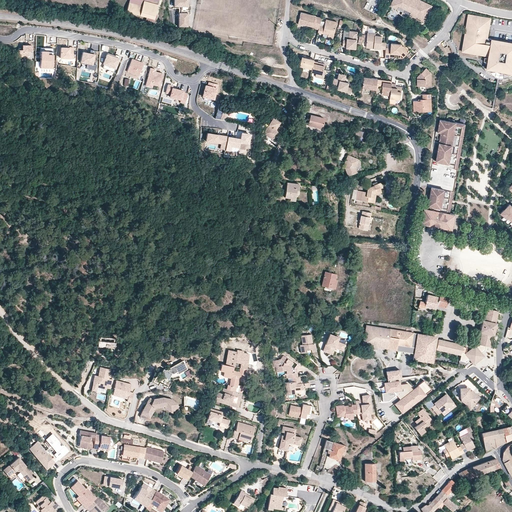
[(155,13),(158,4),(144,0),(142,5),(129,2),(127,11),(147,17),(146,20),(156,22),(158,14),(155,13)]
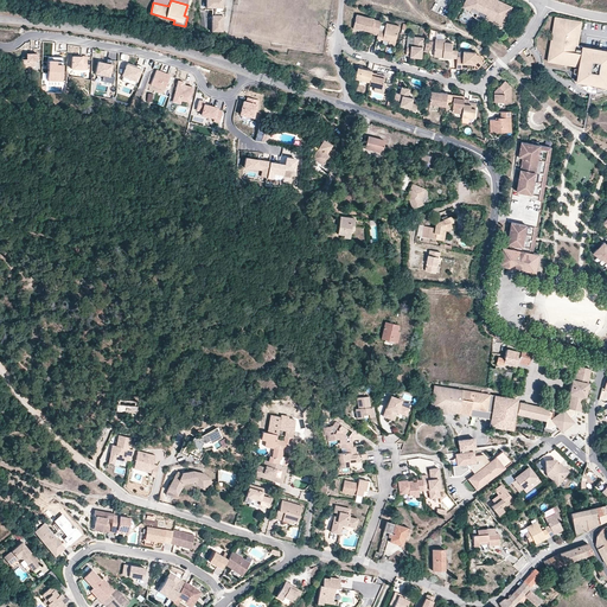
[(223,7),(222,0),(206,0),(206,7),(215,7),(215,16),(212,16),(212,31),(223,31),(223,17),(225,17),(225,7),(223,7)]
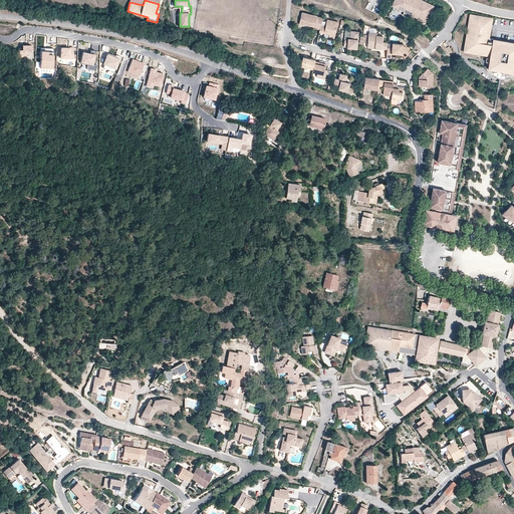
[(433,6),(420,0),(396,0),(395,2),(401,5),(400,6),(406,9),(403,15),(407,17),(409,17),(410,17),(411,15),(412,12),(422,17),(421,19),(426,21),(433,6)]
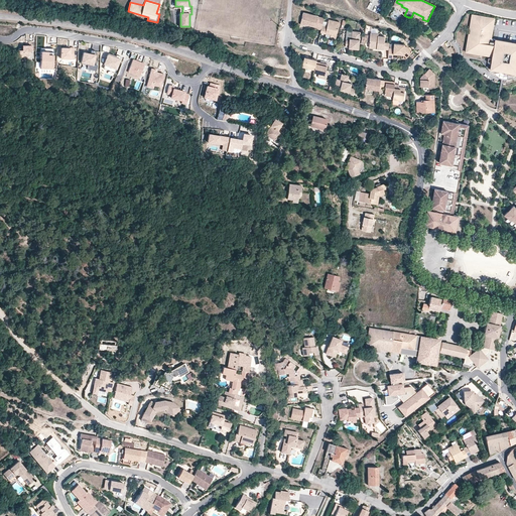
[(324,21),(324,17),(318,16),(303,12),(300,24),(305,25),(305,24),(315,27),(315,28),(321,29),(323,25),(324,21)]
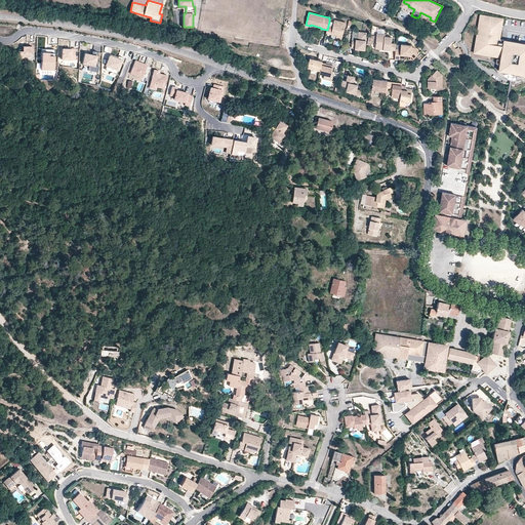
[(431,17),(420,12),(419,15),(434,23),(435,22),(430,19),(431,17)]
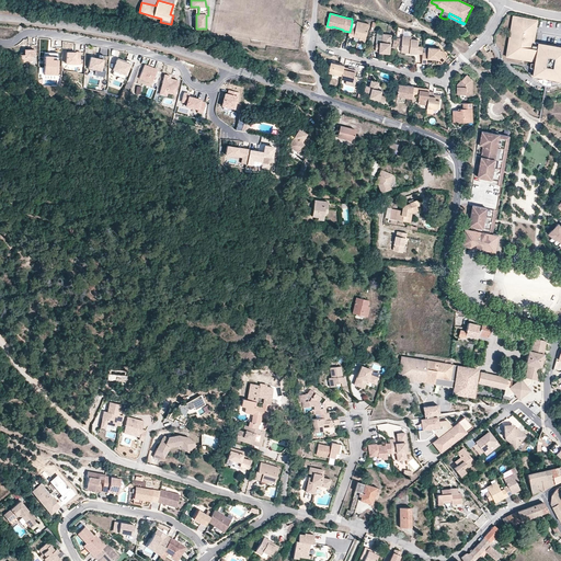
[(535,42),(538,20),(513,15),(505,57),(535,63),(535,60),(507,55),(514,18),(536,21),(533,41),(535,42)]
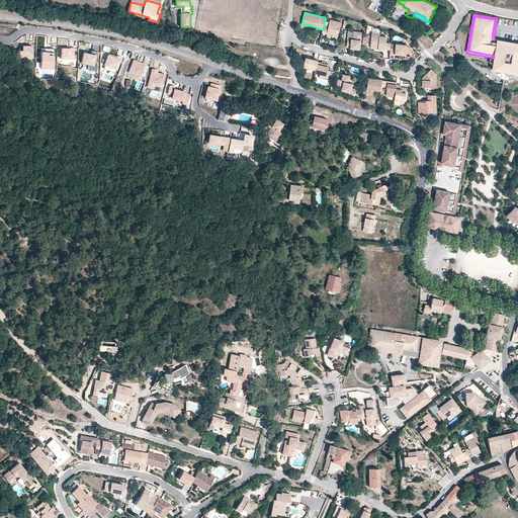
[(517,45),(517,47),(515,44),(497,40),(497,38),(494,38),(492,37),(495,19),(475,16),(468,51),(494,56),(494,58),(494,59),(490,58),(490,62),(493,63),(492,69),(517,73),(517,45)]
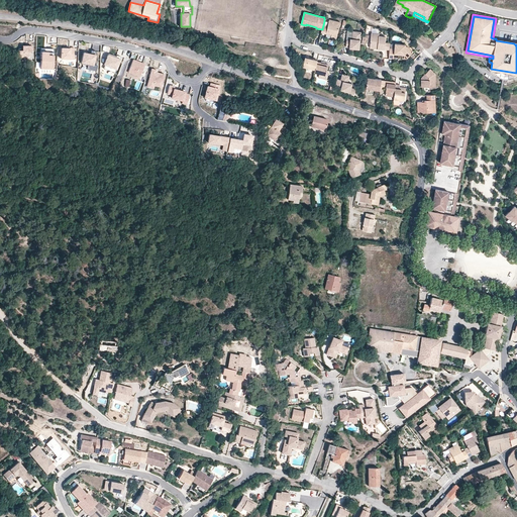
[(337,36),(340,22),(329,19),(328,22),(327,26),(323,25),(322,29),(321,32),(326,33),(326,32),(331,33),(331,35),(337,36)]
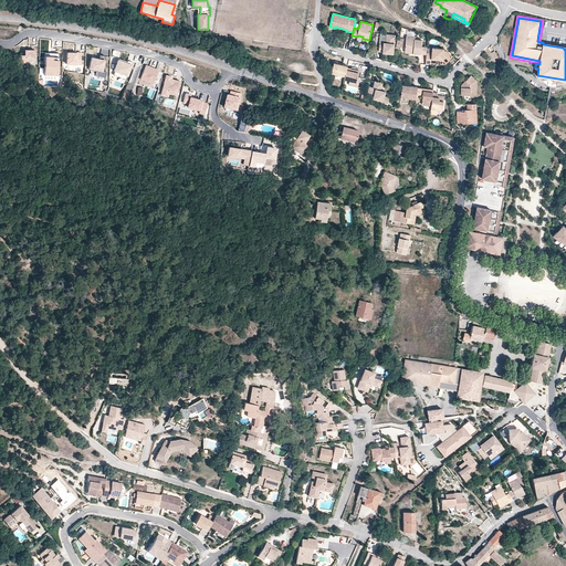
[(394,53),(395,34),(387,34),(386,42),(384,42),(384,43),(379,43),(379,52),(383,52),(383,53),(394,53)]
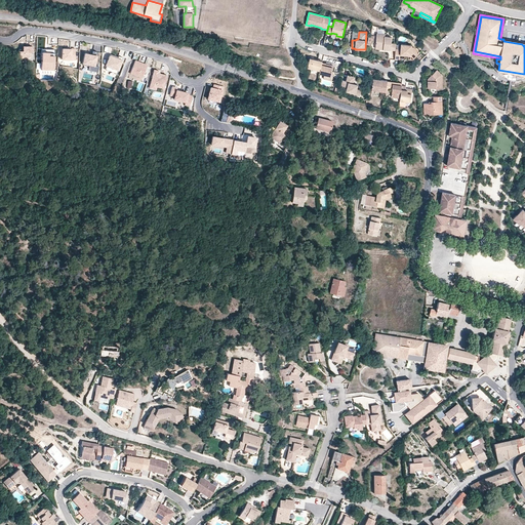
[(391,43),(392,37),(385,36),(385,34),(376,34),(375,46),(384,47),(384,49),(395,50),(396,48),(396,44),(391,43)]
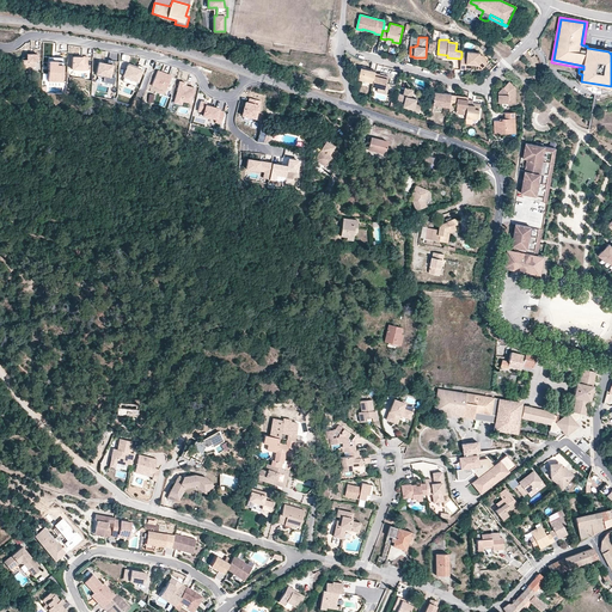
[(28,61),(22,61),(22,71),(38,71),(38,49),(31,49),(31,55),(28,55),(28,61)]
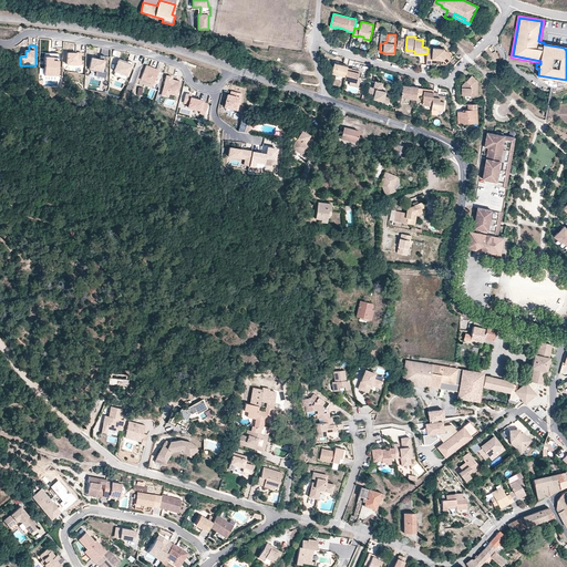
[(453,57),(447,51),(445,50),(445,49),(433,48),(432,53),(428,52),(426,54),(426,63),(432,64),(432,63),(436,63),(437,60),(444,60),(444,61),(446,63),(453,57)]
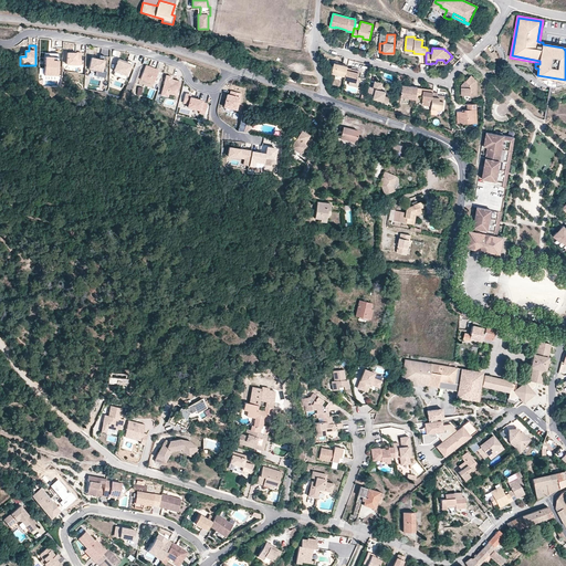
[(76,53),(67,53),(66,64),(80,65),(81,53),(76,52),(76,53)]
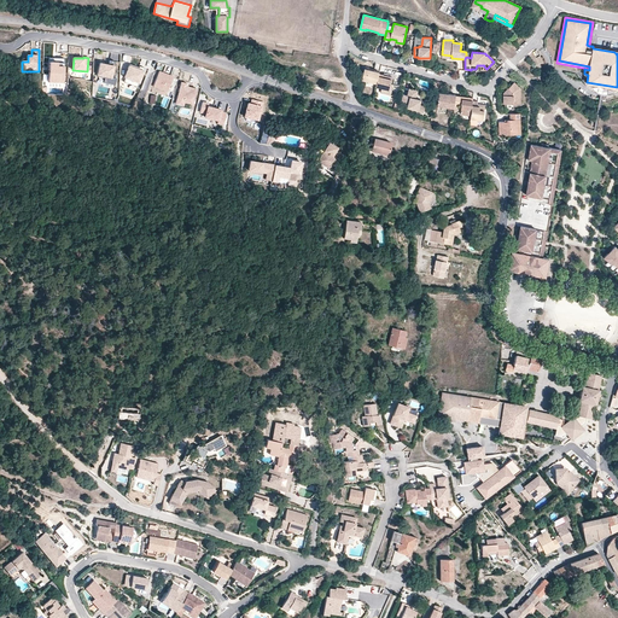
[(114,60),(109,59),(108,64),(99,62),(97,75),(104,76),(103,82),(114,85),(115,77),(110,76),(114,60)]
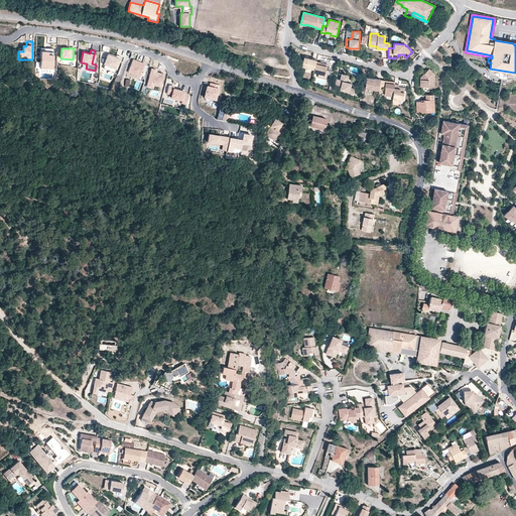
[(48,52),(41,52),(41,70),(53,70),(53,56),(48,56),(48,52)]
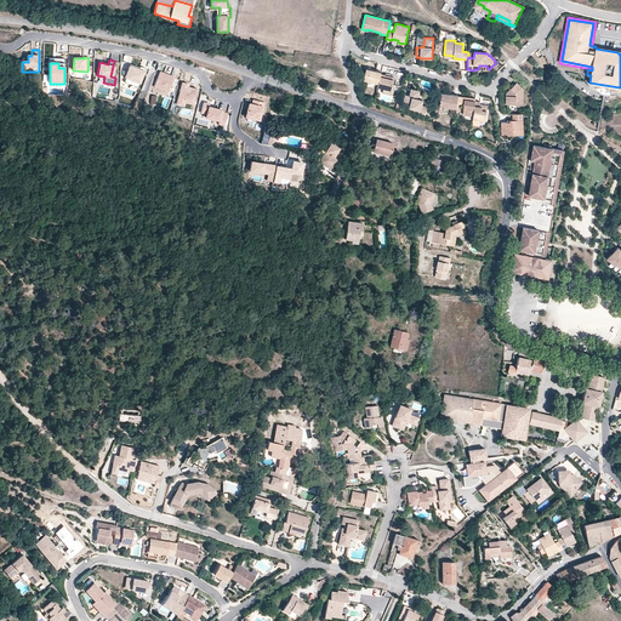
[(136,86),(143,68),(138,66),(138,67),(137,69),(129,66),(124,77),(125,78),(124,81),(136,86)]
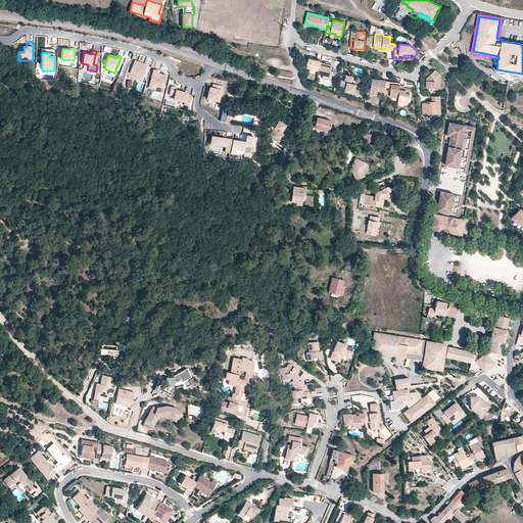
[(321,62),(321,61),(308,58),(306,67),(319,70),(321,62)]
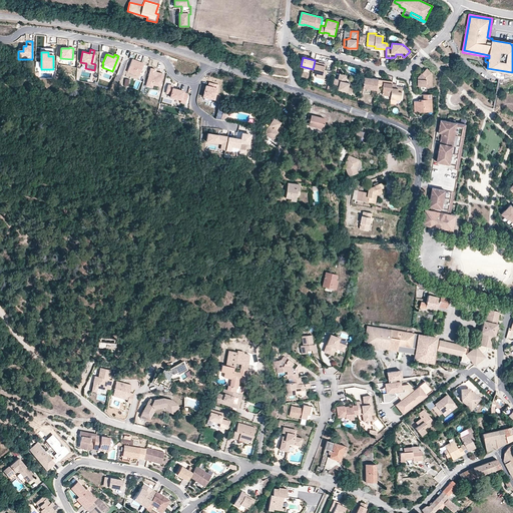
[(141,64),(141,63),(132,59),(127,72),(139,76),(143,65),(141,64)]
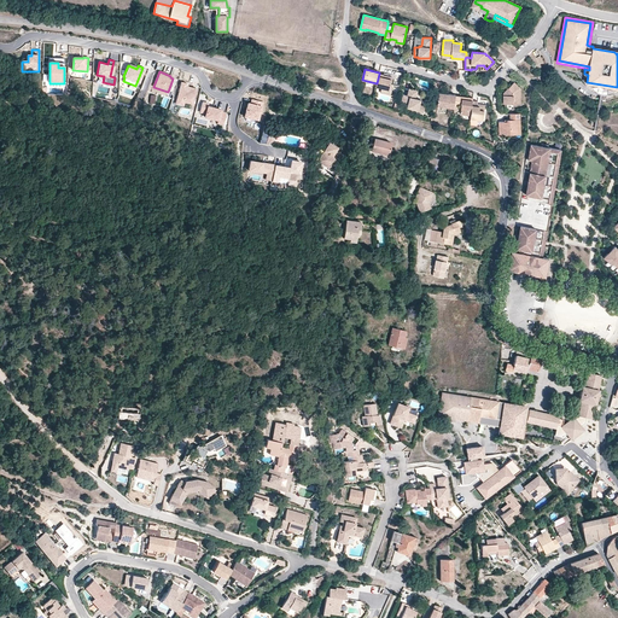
[(391,85),(392,79),(385,77),(386,75),(379,74),(377,83),(375,86),(382,88),(389,89),(391,85)]
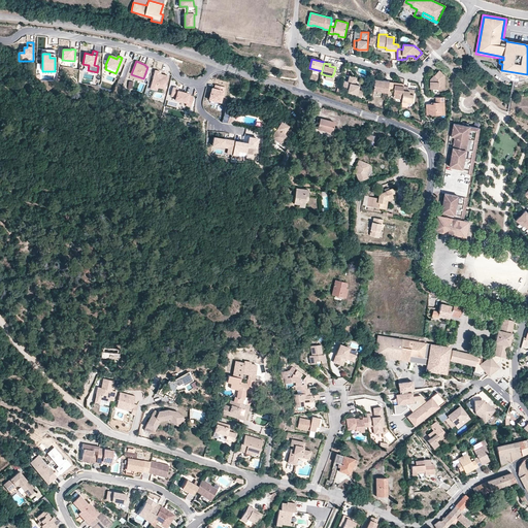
[(160,71),(155,70),(151,89),(157,91),(158,88),(165,90),(168,75),(159,73),(160,71)]
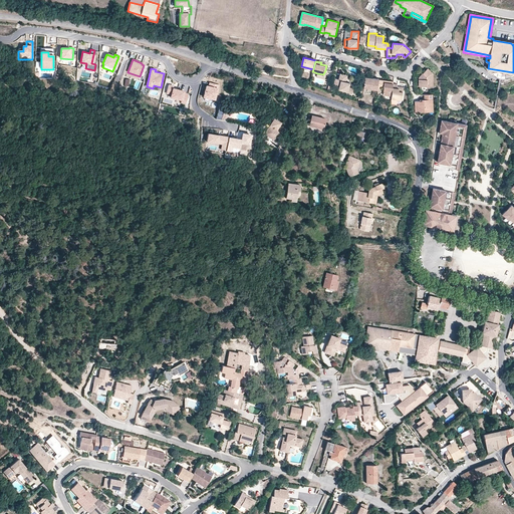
[(434,86),(433,72),(428,68),(419,77),(419,86),(434,86)]
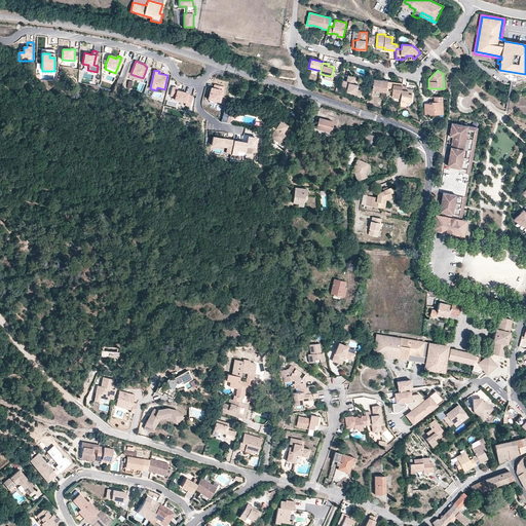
[(523,79),(525,77),(525,74),(499,70),(498,70),(503,76),(506,78),(514,80),(519,80),(523,79)]
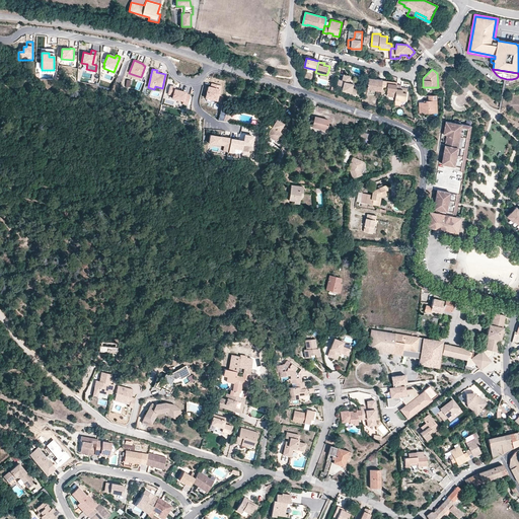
[(328,80),(330,71),(328,71),(326,75),(320,74),(319,78),(328,80)]
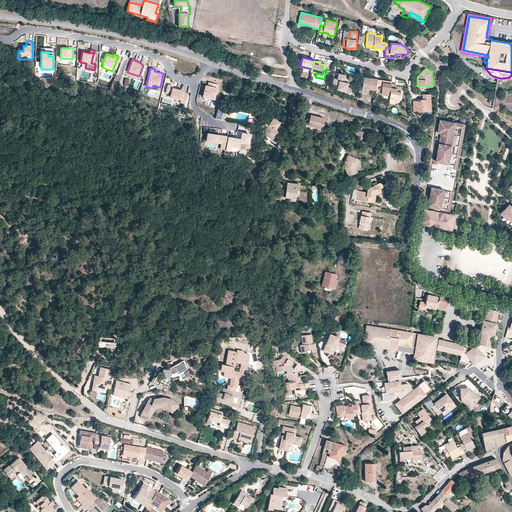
[(347,86),(348,82),(344,81),(346,74),(339,73),(337,79),(334,78),(332,86),(336,87),(336,85),(339,86),(338,88),(339,89),(341,90),(346,91),(351,92),(352,88),(347,86)]
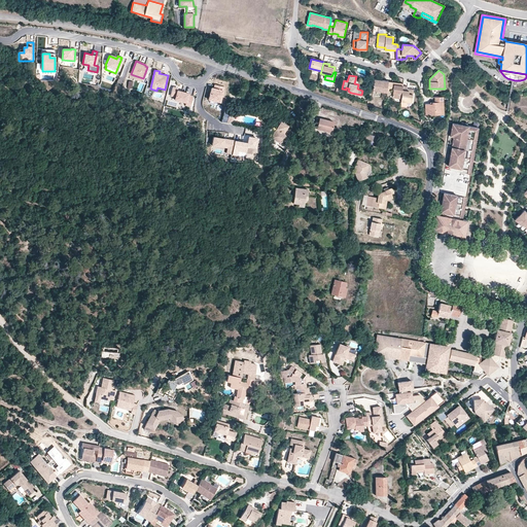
[(388,81),(375,79),(374,91),(387,93),(387,90),(388,81)]
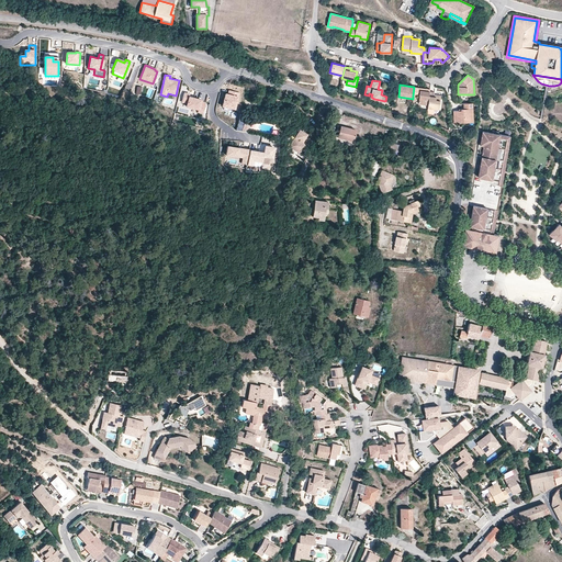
[(234,108),(238,91),(227,89),(226,92),(224,91),(221,105),(234,108)]
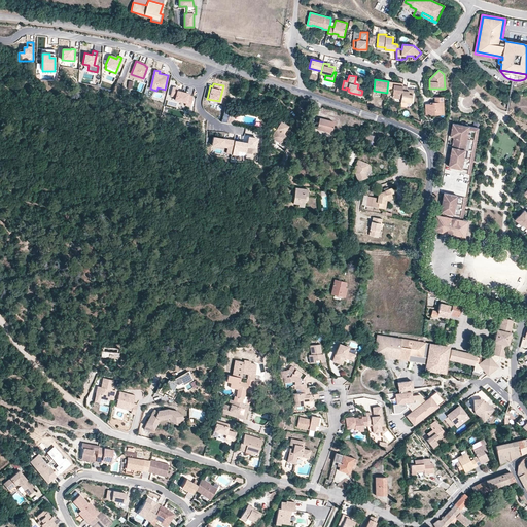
[(403,85),(403,84),(394,83),(393,90),(392,98),(401,99),(403,85)]
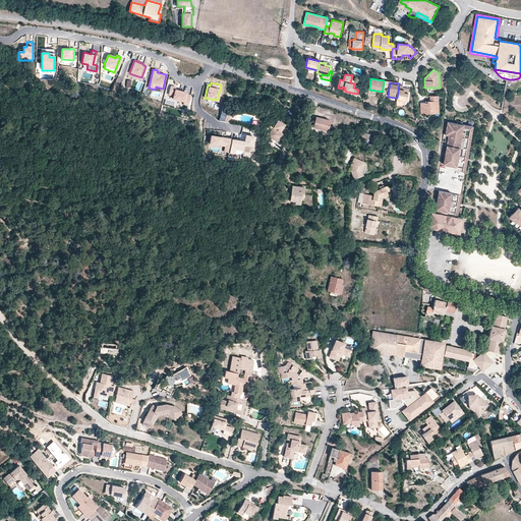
[(175,87),(170,84),(168,93),(173,95),(172,98),(183,100),(182,104),(187,105),(190,94),(185,93),(185,91),(174,89),(175,87)]
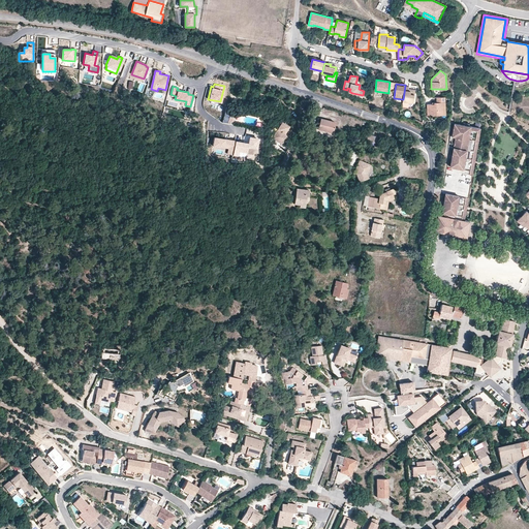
[(413,102),(415,90),(409,89),(409,87),(405,86),(403,99),(402,106),(409,107),(409,102),(413,102)]
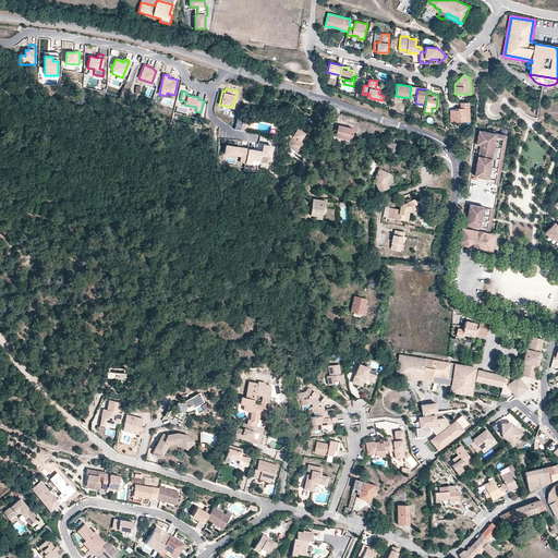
[(470,117),(470,102),(460,102),(460,108),(458,108),(458,109),(456,110),(450,110),(451,122),(465,121),(465,117),(470,117)]
